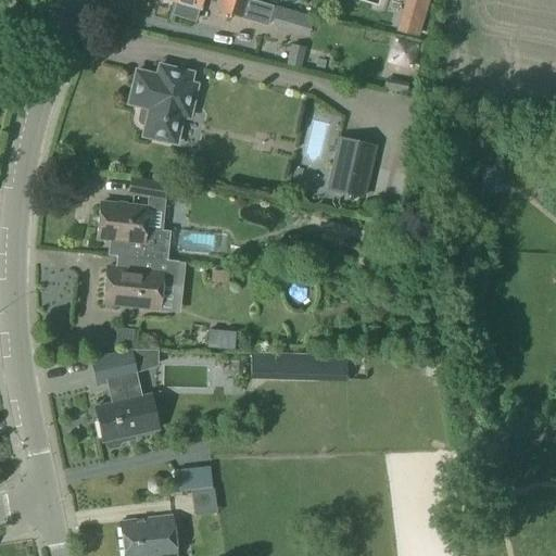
[(200,0),(166,0),(175,2),(172,14),(193,22),(200,0)]
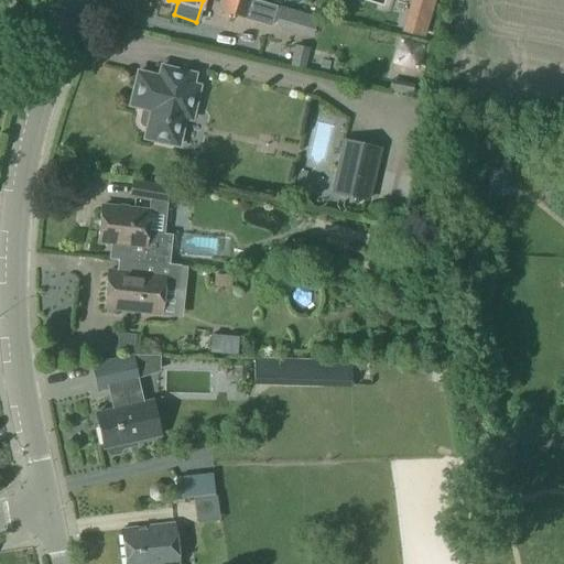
[(274,9),(249,2),(240,0),(223,0),(219,12),(269,26),(274,9)]
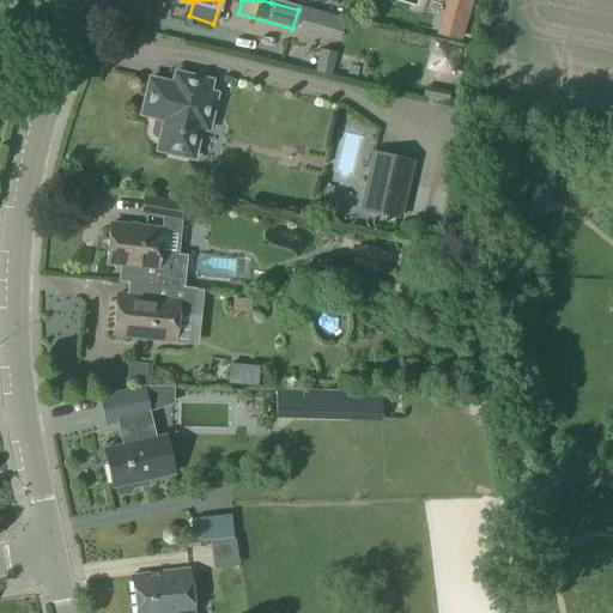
[(449,0),(439,36),(457,41),(468,0),(449,0)]
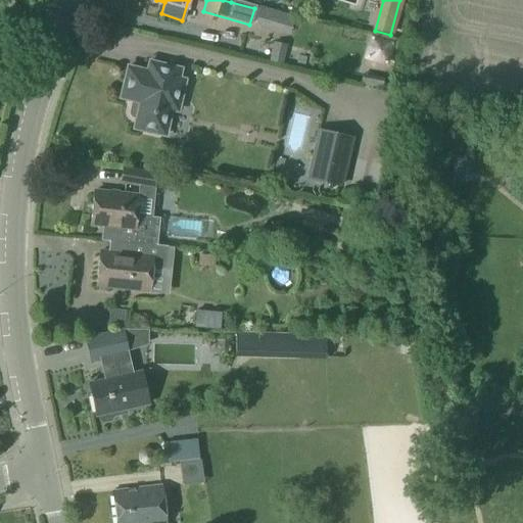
[(276,13),(258,9),(254,25),(272,29),(276,13)]
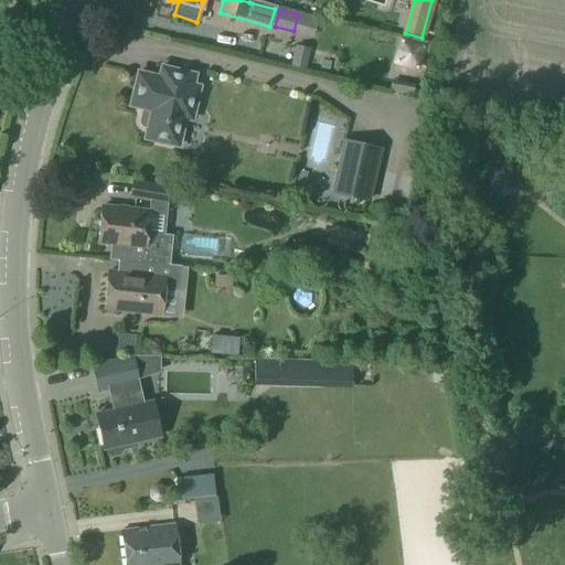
[(290,66),(304,68),(308,50),(295,46),(290,66)]
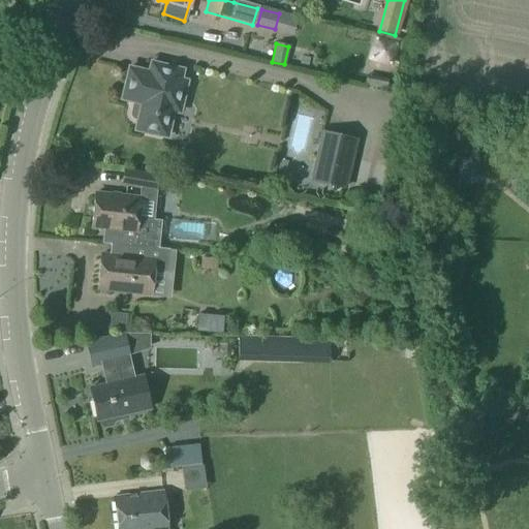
[(134,129),(160,135),(166,110),(157,107),(160,95),(176,99),(180,82),(173,80),(175,70),(142,62),(139,70),(128,67),(124,85),(128,87),(125,99),(132,101),(130,114),(130,116),(131,118),(133,119),(136,119),(134,129)]
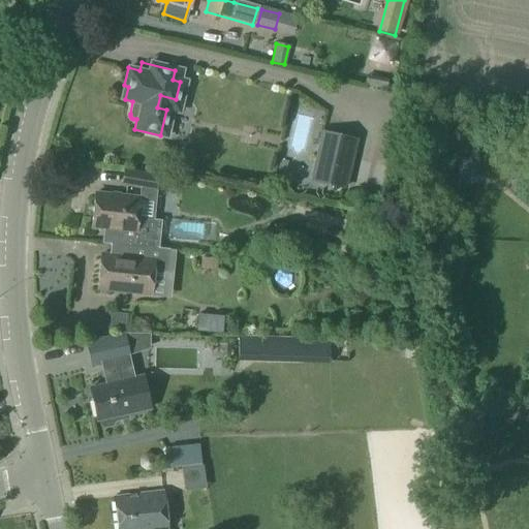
[(385,89),(386,81),(366,76),(364,85),(385,89)]
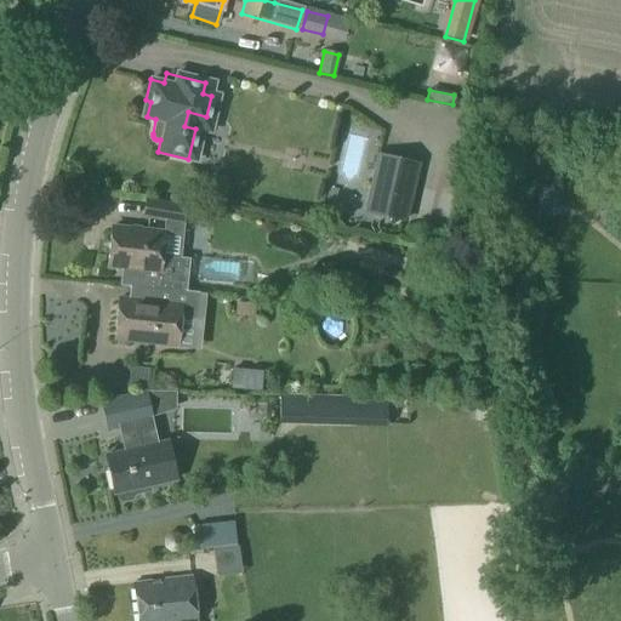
[(416,165),(380,157),(371,189),(385,193),(379,216),(403,221),(416,165)]
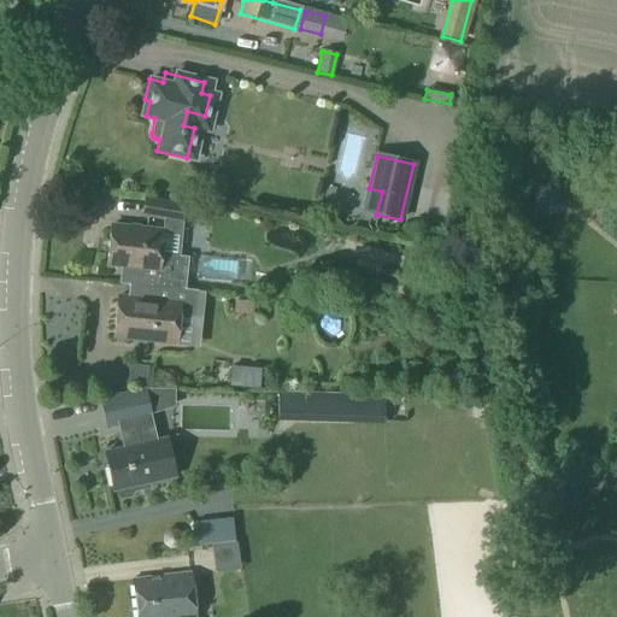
[(140,218),(182,225),(186,205),(144,198),(140,218)]
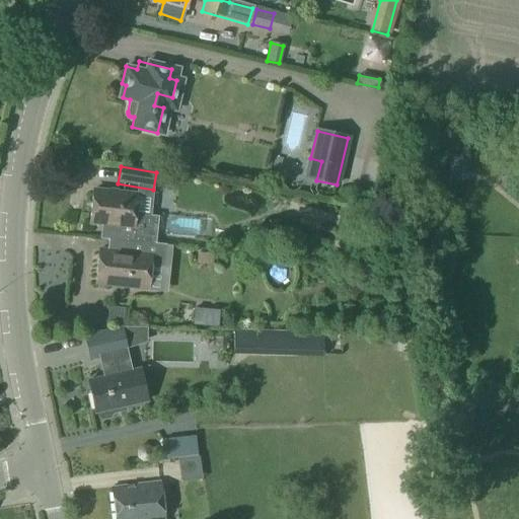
[(99,239),(107,239),(155,244),(158,216),(135,214),(137,195),(92,190),(89,223),(101,224),(99,239)]
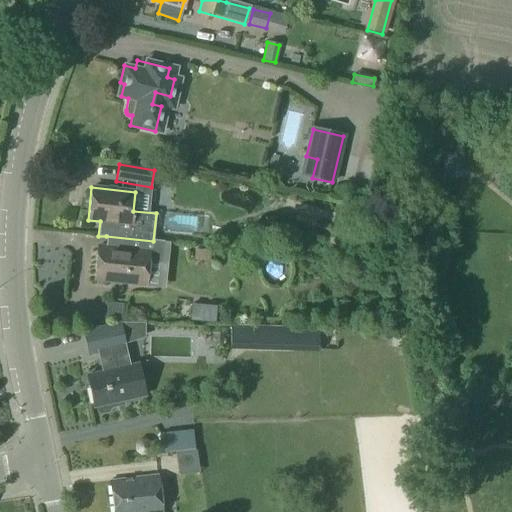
[(106,236),(105,248),(98,247),(94,279),(145,285),(147,262),(161,263),(163,242),(153,241),(106,236)]
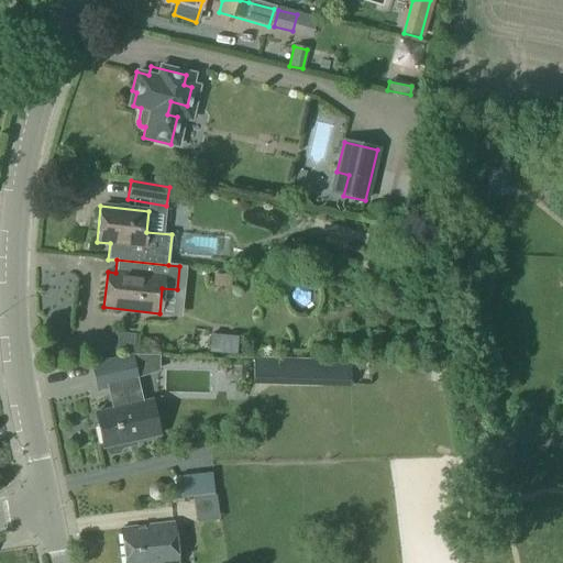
[(207,351),(229,354),(231,339),(209,337),(207,351)]
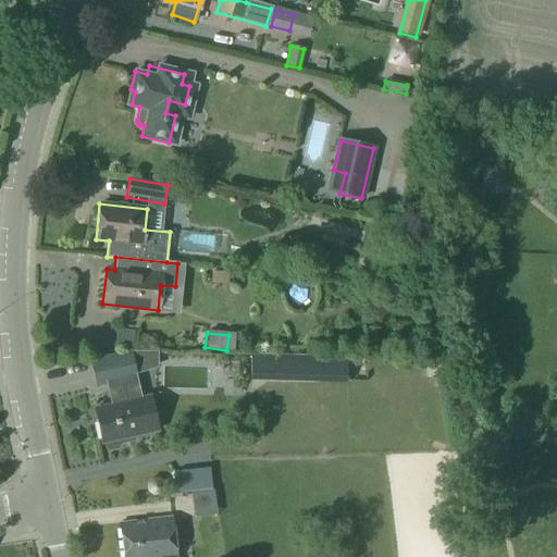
[(107,386),(136,379),(128,350),(88,359),(96,388),(107,386)]
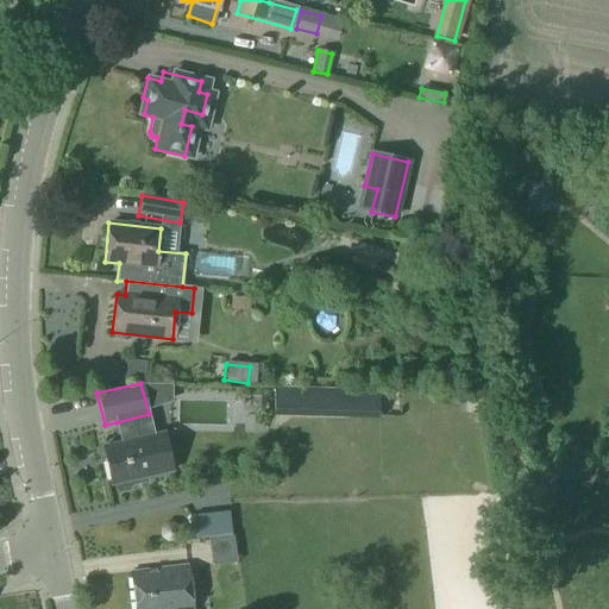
[(154,435),(149,414),(117,422),(121,443),(104,447),(113,490),(118,493),(127,490),(130,487),(129,481),(173,470),(164,433),(154,435)]
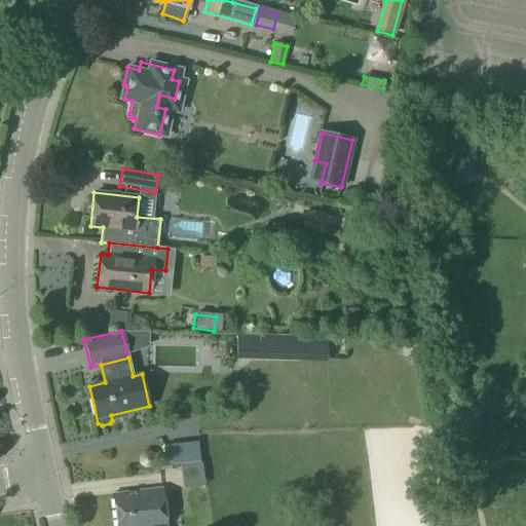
[(112,494),(115,525),(164,525),(161,488),(112,494)]
